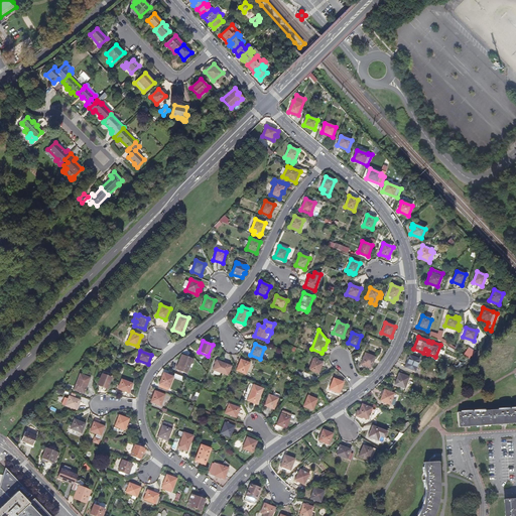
[(361,367),(369,370),(370,369),(370,368),(371,368),(375,358),(365,354),(361,364),(361,365),(361,366),(361,367)]
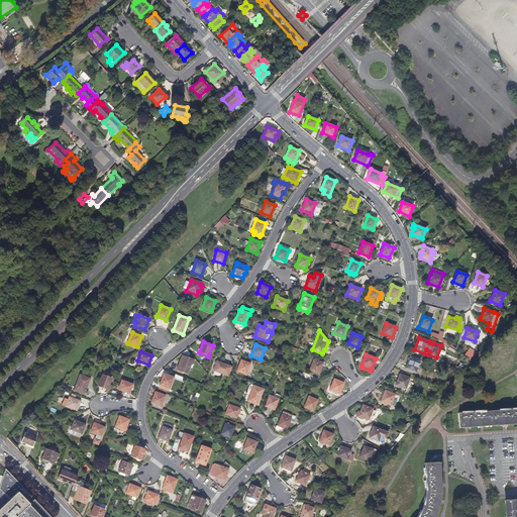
[(177,371),(188,375),(191,369),(192,370),(194,365),(193,365),(194,362),(194,360),(193,359),(183,355),(177,371)]
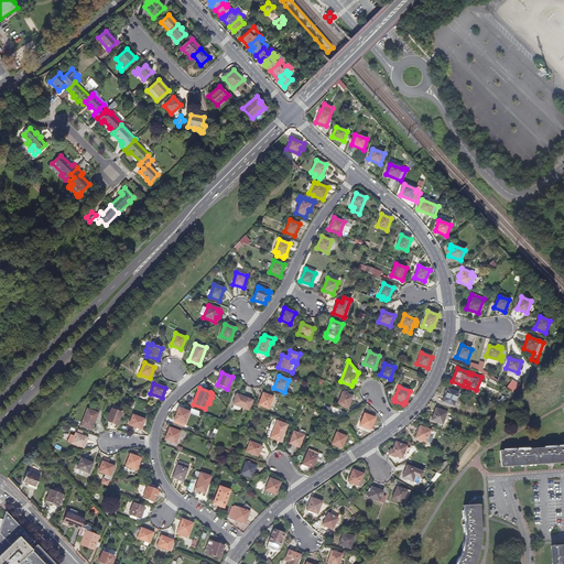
[(443,401),(454,405),(458,393),(447,389),(443,401)]
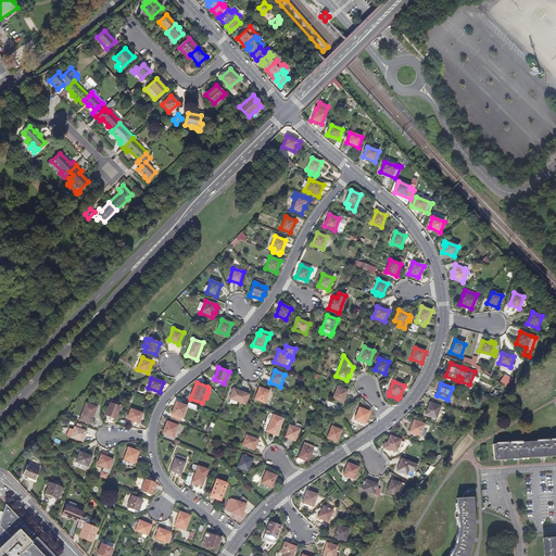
[(348,391),(343,389),(339,387),(338,387),(332,399),(343,402),(348,391)]
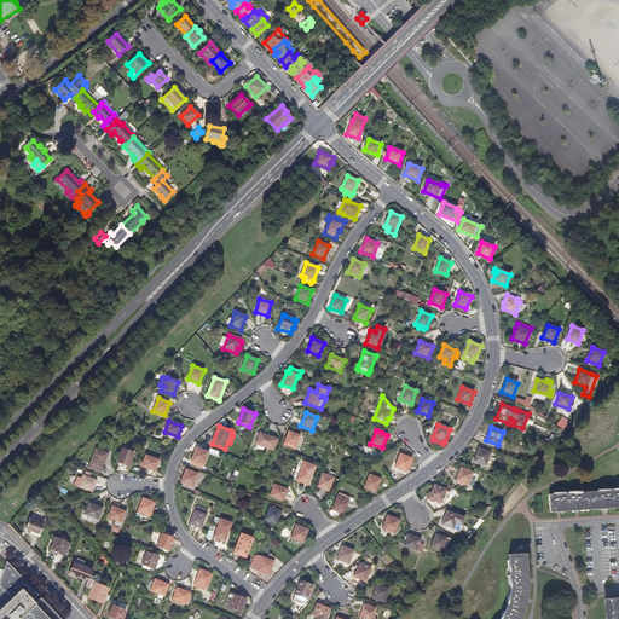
[(284,445),(295,449),(300,435),(289,432),(284,445)]
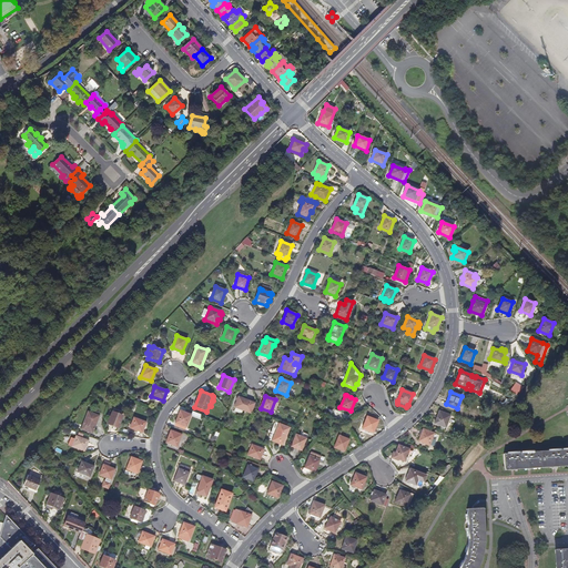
[(234,407),(251,414),(255,404),(239,397),(234,407)]
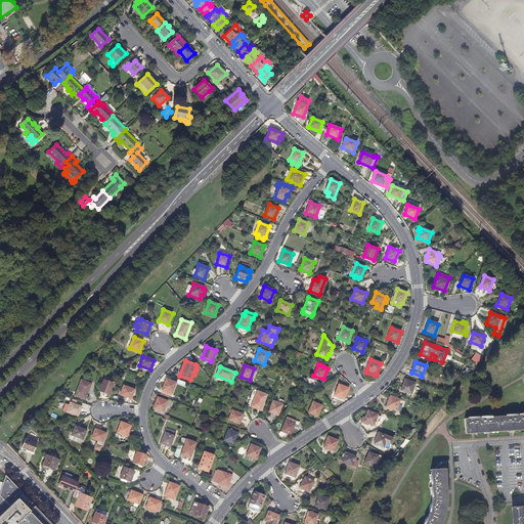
[(162,390),(172,394),(176,383),(166,379),(162,390)]
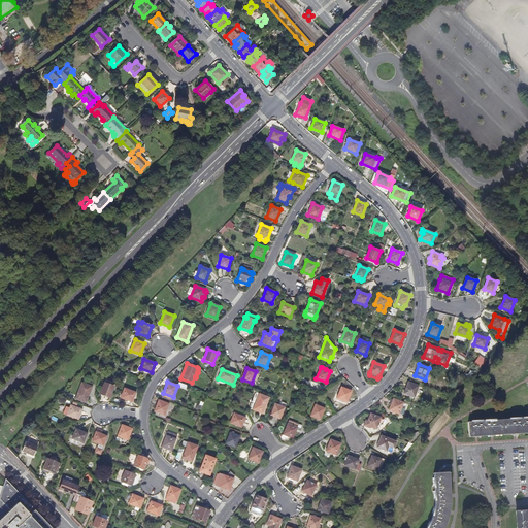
[(75,399),(86,403),(92,387),(81,383),(75,399)]
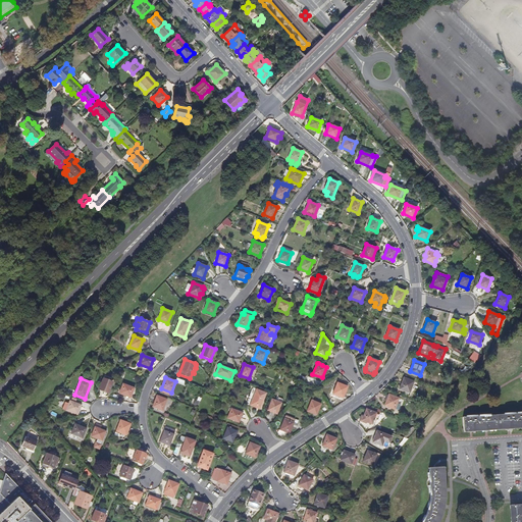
[(99,389),(108,394),(112,382),(103,378),(99,389)]
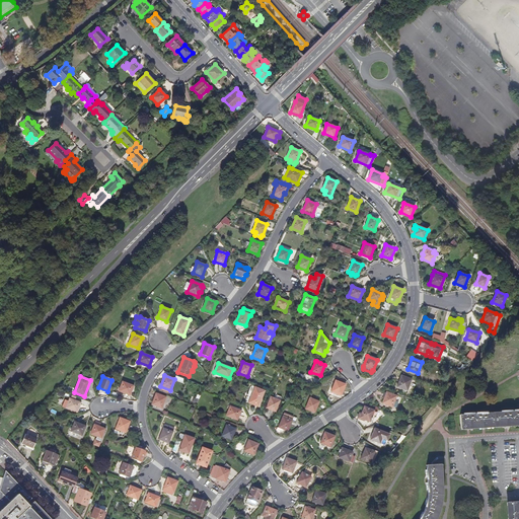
[(397,387),(408,390),(412,379),(401,376),(397,387)]
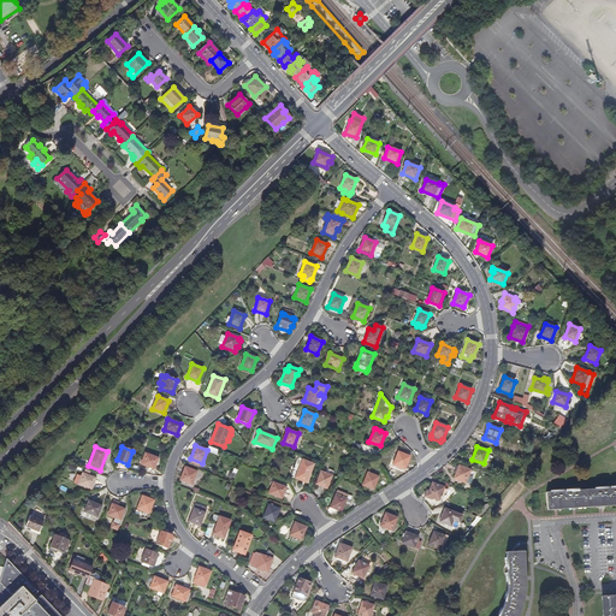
[(394,465),(404,469),(410,456),(398,451),(394,465)]
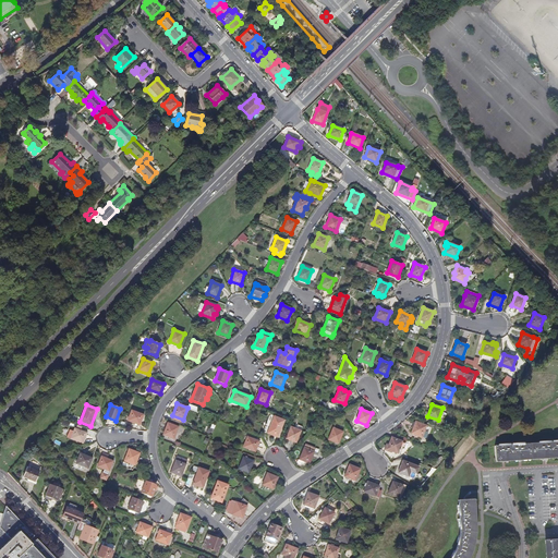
[(128,421),(140,425),(143,415),(131,411),(128,421)]
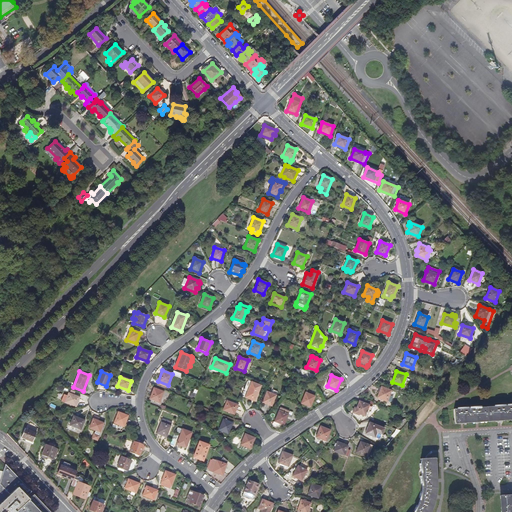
[(245,397),(255,401),(261,386),(252,382),(245,397)]
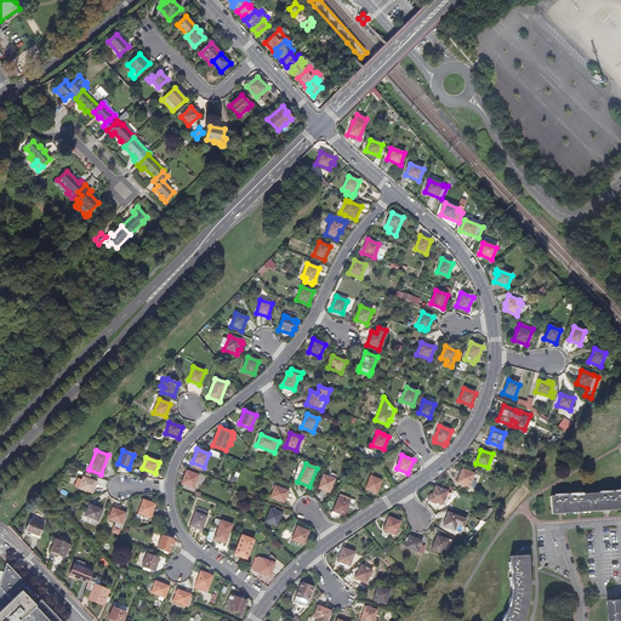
[(457,483),(469,486),(474,473),(462,469),(457,483)]
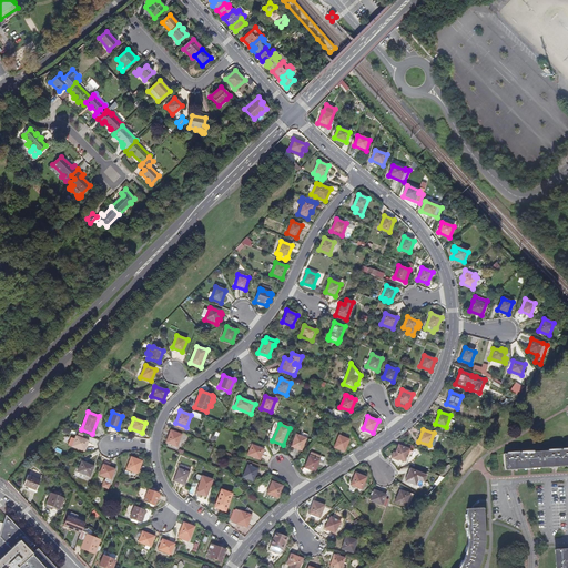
[(165,443),(176,447),(182,435),(171,430),(165,443)]
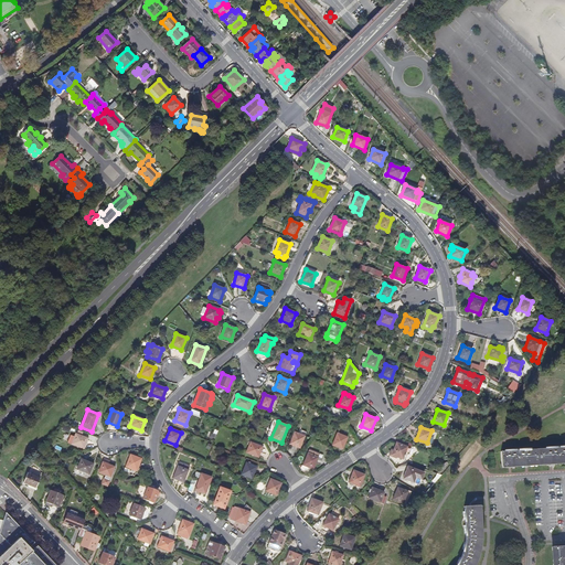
[(289,444),(299,448),(305,437),(295,433),(289,444)]
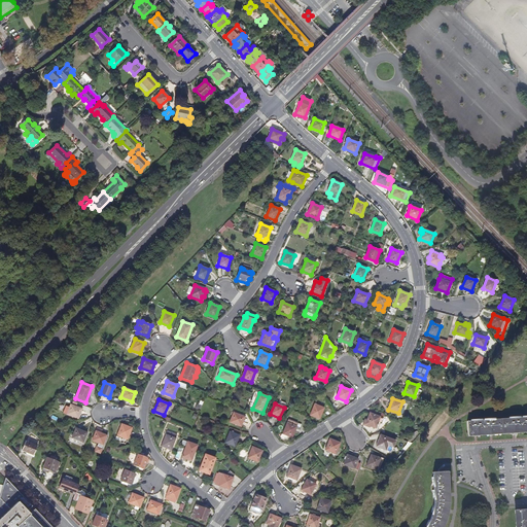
[(67,414),(78,419),(81,410),(70,405),(67,414)]
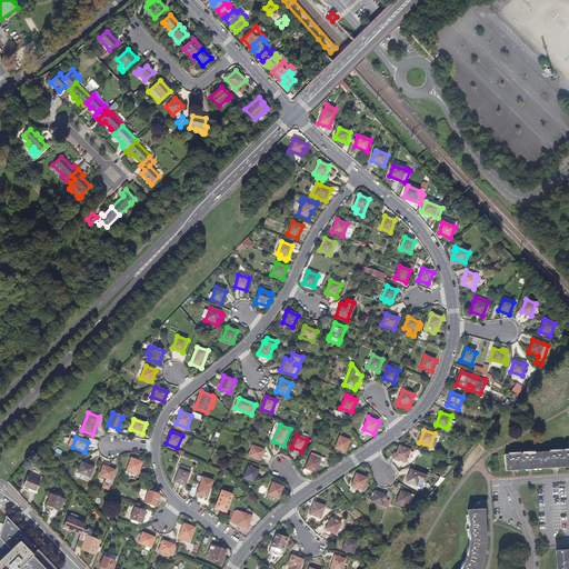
[(335,449),(346,452),(350,441),(339,437),(335,449)]
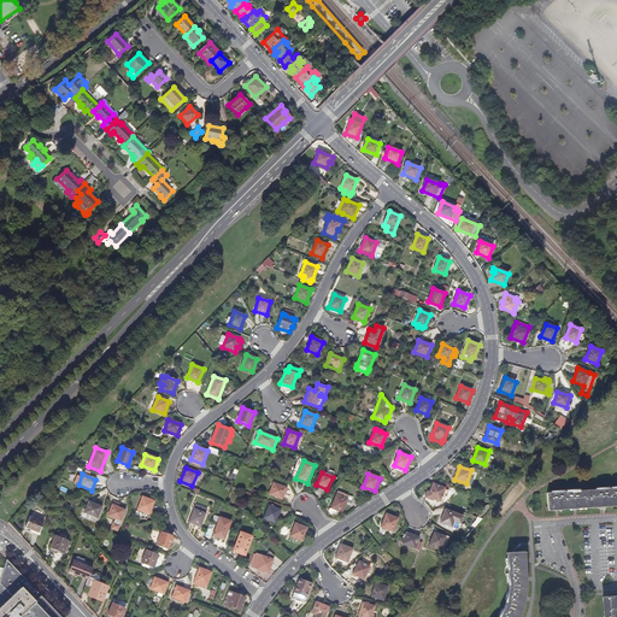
[(450,486),(435,480),(429,492),(428,491),(424,498),(433,501),(434,499),(442,503),(450,486)]
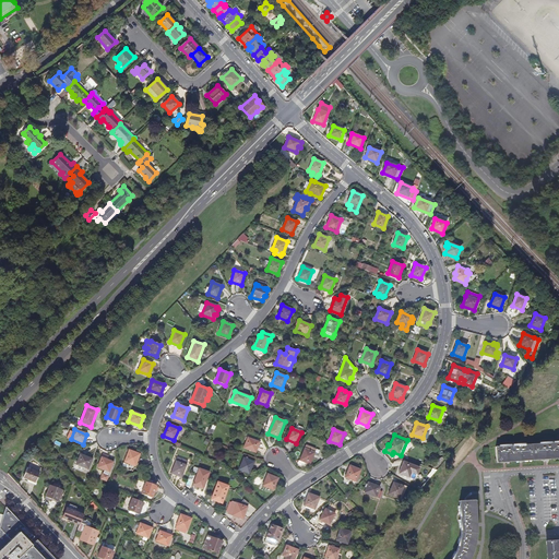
[(244,448),(256,452),(260,442),(248,438),(244,448)]
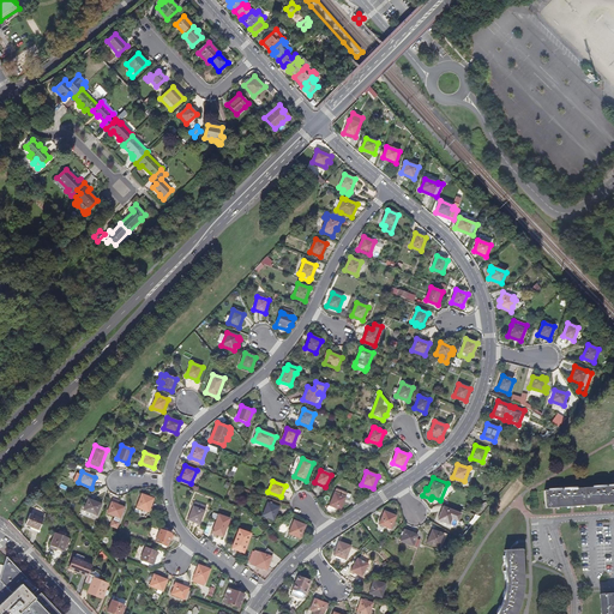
[(546,507),(613,503),(613,485),(613,487),(601,487),(601,486),(597,486),(597,488),(572,489),(572,488),(569,488),(569,489),(557,491),(557,489),(553,489),(553,491),(545,492),(546,507)]
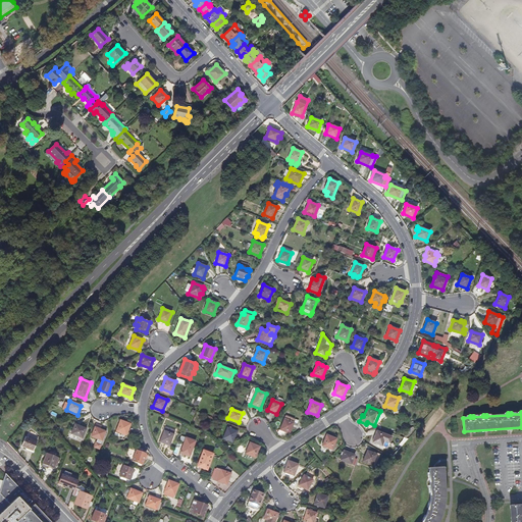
[(280,429),(290,433),(294,422),(284,419),(280,429)]
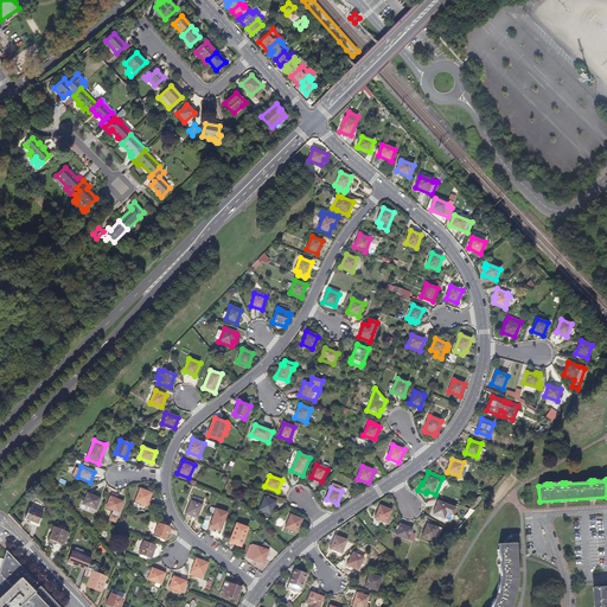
[(135,502),(147,506),(152,493),(140,489),(135,502)]
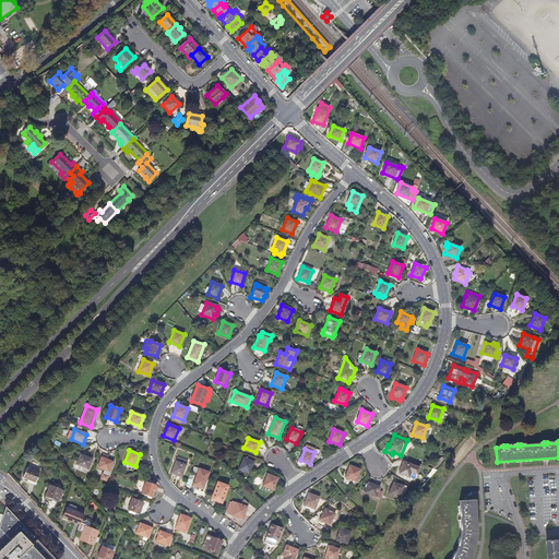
[(76,465),(88,470),(92,459),(81,454),(76,465)]
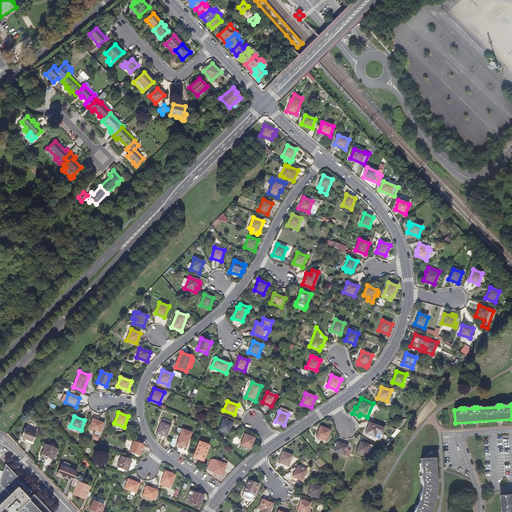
[(92,439),(97,441),(99,436),(98,436),(100,432),(104,423),(98,421),(99,418),(94,416),(93,419),(89,428),(96,431),(94,434),(92,439)]
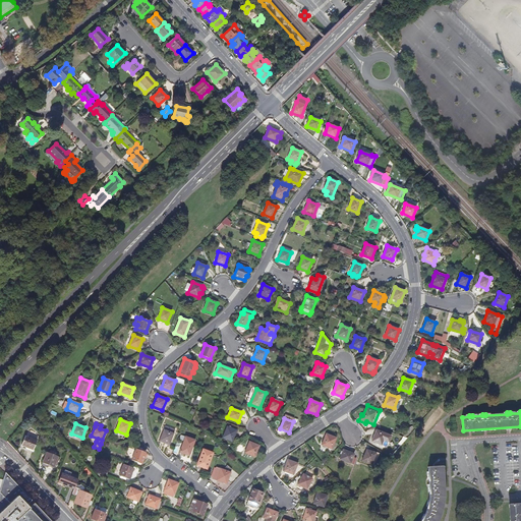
[(160,441),(169,445),(175,429),(166,426),(162,435),(160,441)]
